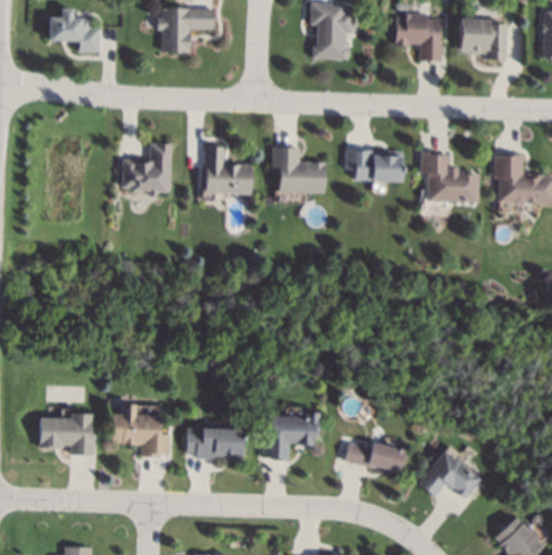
[(313,2),(337,3),(338,3),(338,7),(347,7),(347,12),(355,12),(354,25),(356,25),(356,32),(354,32),(354,34),(347,34),(346,47),(349,48),(349,50),(349,58),(348,58),(348,60),(313,59),(313,47),(317,47),(318,25),(311,25),(312,2),(313,2)]
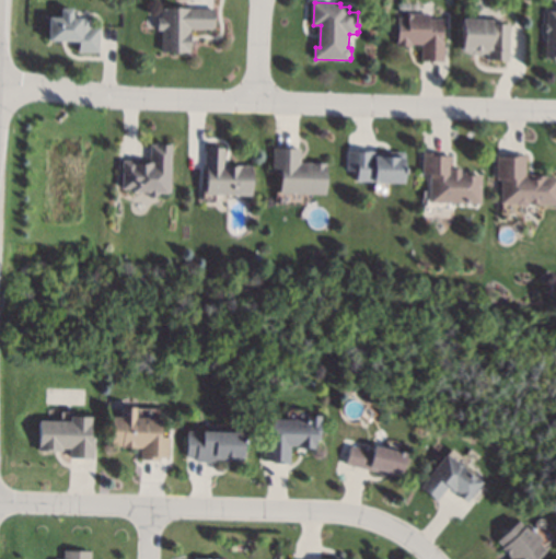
[(74,10),(74,19),(93,20),(92,28),(102,28),(102,35),(101,51),(101,54),(81,53),(81,43),(50,42),(51,18),(64,18),(64,9),(74,10)]
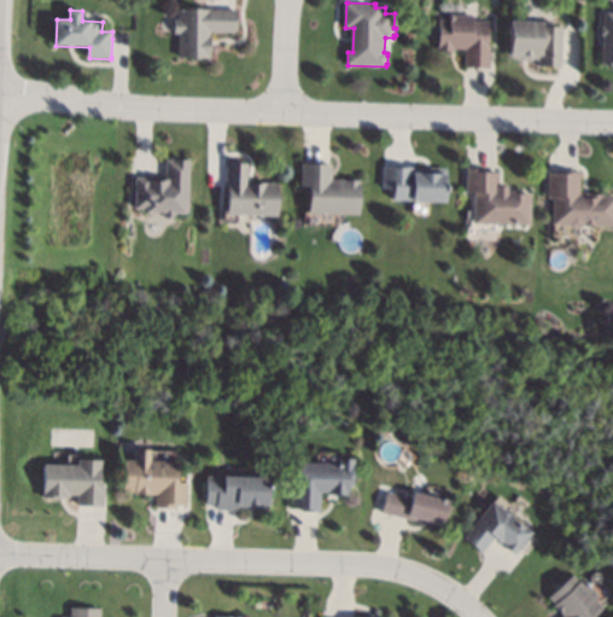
[(240,30),(237,30),(237,34),(211,34),(211,58),(180,58),(180,34),(176,34),(176,21),(180,21),(180,10),(211,10),(238,10),(240,10),(240,30)]
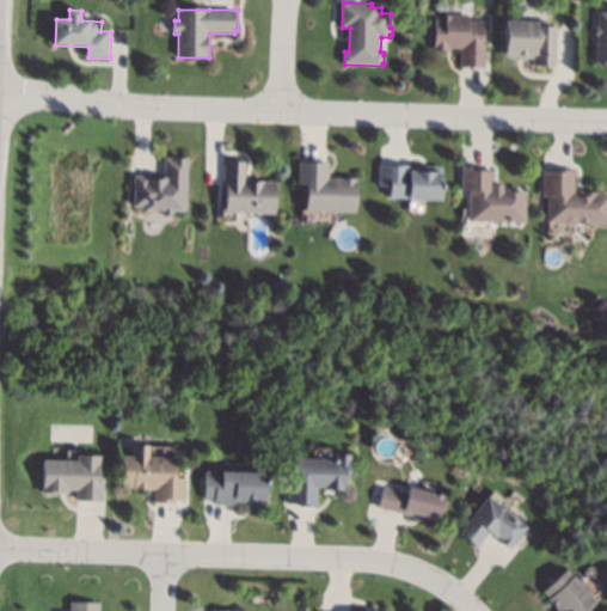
[(471,16),(470,20),(485,22),(484,43),(486,43),(486,52),(485,67),(463,66),(461,66),(463,49),(451,48),(451,52),(434,50),(435,19),(447,20),(448,14),(471,16)]
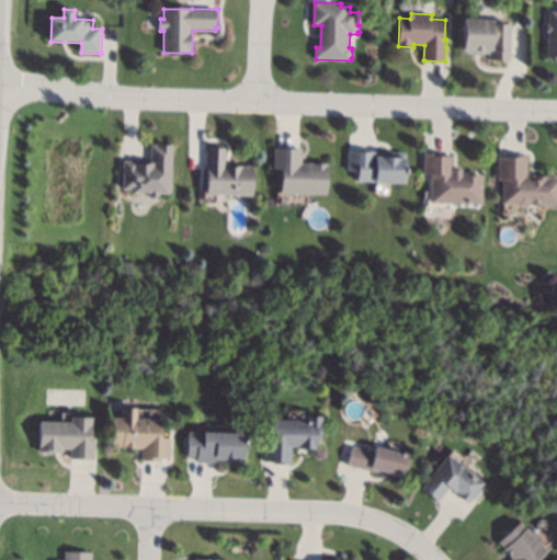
[(497,20),(497,24),(512,24),(512,33),(511,61),(509,60),(490,60),(490,54),(485,54),(485,56),(474,55),(474,54),(464,54),(465,19),(497,20)]
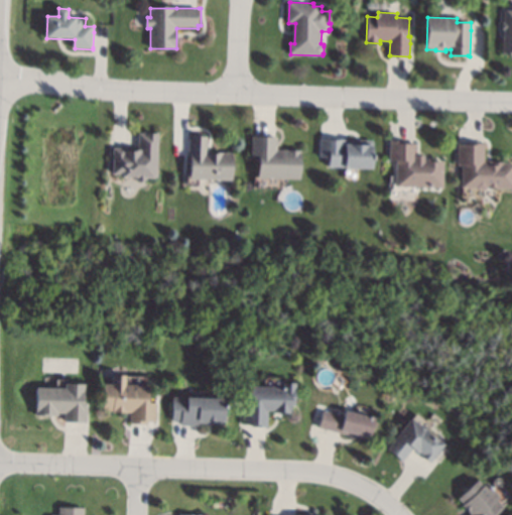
[(158,177),(147,177),(147,180),(138,180),(138,177),(124,177),(124,174),(114,174),(114,169),(114,148),(120,148),(139,149),(139,135),(139,133),(159,134),(158,177)]
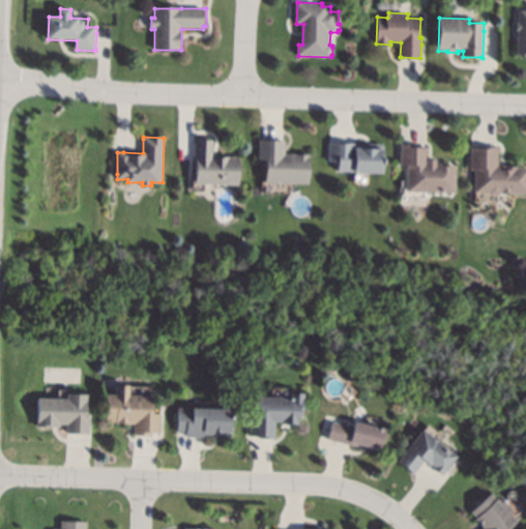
[(213,157),(240,158),(239,185),(197,184),(197,159),(197,158),(195,158),(196,139),(200,139),(213,139),(213,157)]
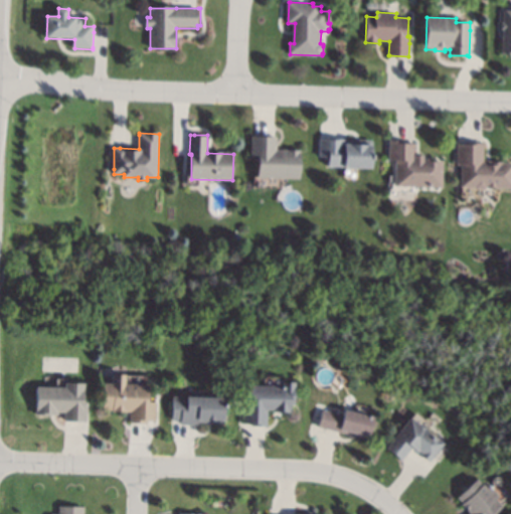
[(254,137),(277,138),(277,150),(301,151),(300,179),(259,178),(259,157),(251,157),(252,137),(254,137)]
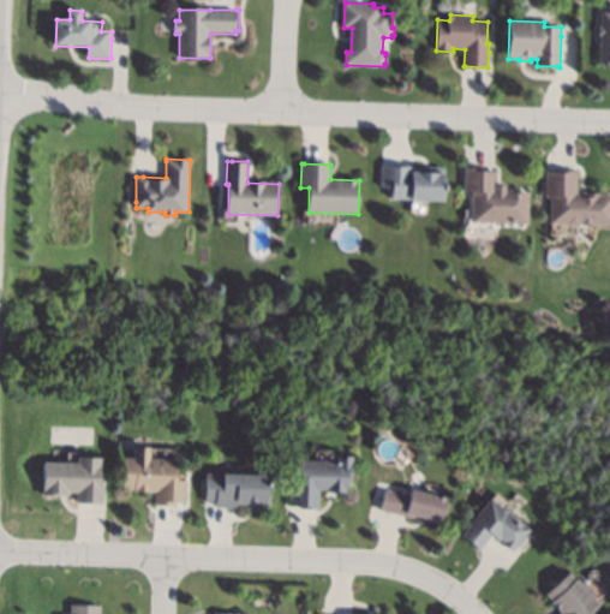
[(383,166),(413,167),(444,168),(443,202),(392,200),(392,189),(381,188),(382,166),(383,166)]
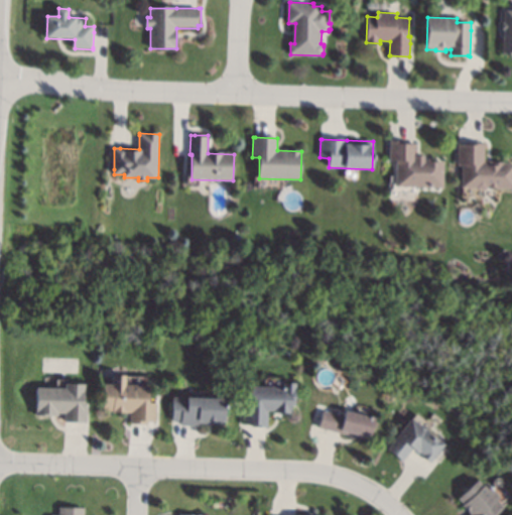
[(391,142),(413,142),(415,142),(415,154),(422,155),(422,160),(441,161),(440,188),(395,186),(396,160),(389,160),(390,142),(391,142)]
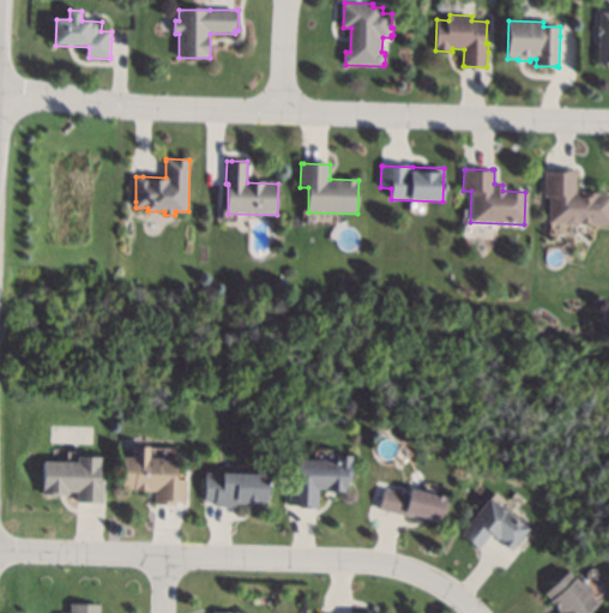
[(576,192),(608,192),(608,224),(548,223),(548,197),(544,197),(544,170),(547,170),(573,170),(576,170),(576,192)]
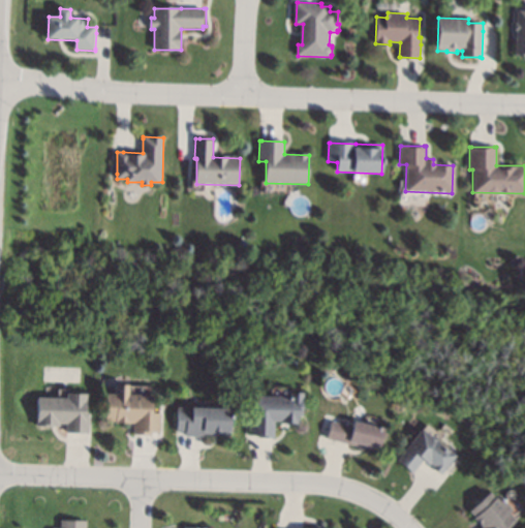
[(130,385),(129,395),(153,396),(153,406),(153,413),(161,413),(161,433),(159,433),(152,433),(152,436),(136,435),(134,435),(134,424),(116,423),(116,422),(106,422),(107,395),(117,395),(117,385),(130,385)]
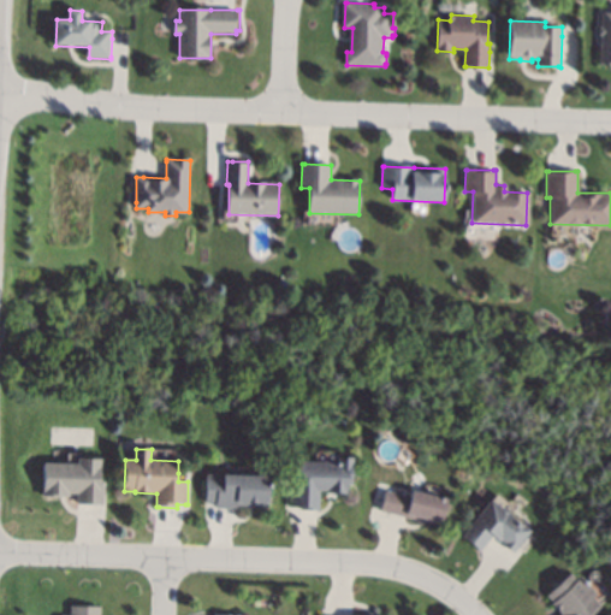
[(104,461),(104,480),(108,480),(108,484),(107,506),(84,504),(81,504),(81,492),(72,492),(72,497),(64,496),(64,497),(45,497),(45,489),(46,461),(79,462),(79,456),(104,456),(104,461)]
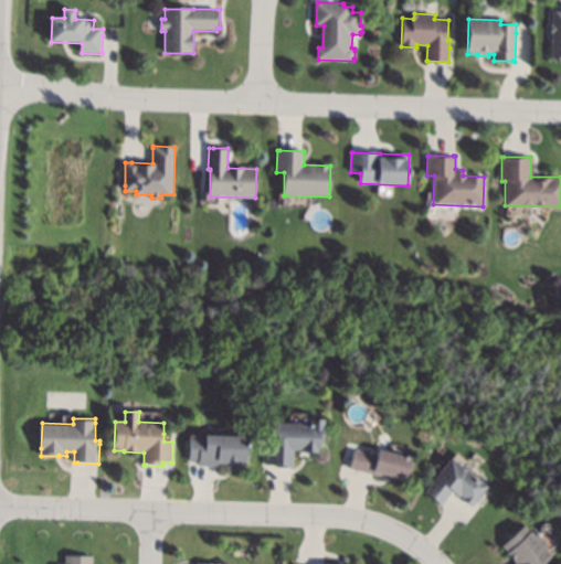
[(326,419),(325,446),(319,446),(319,454),(300,454),(300,450),(294,450),(294,469),(293,469),(276,468),(276,466),(268,466),(268,465),(270,447),(275,447),(276,423),(310,425),(311,419),(326,419)]
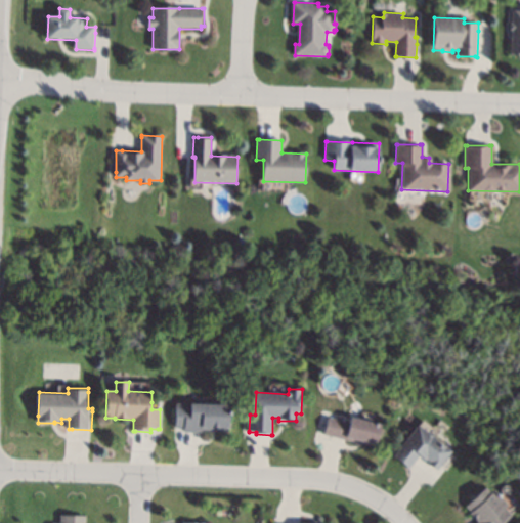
[(229,406),(228,430),(204,430),(204,433),(201,433),(185,433),(185,428),(177,427),(177,404),(229,406)]
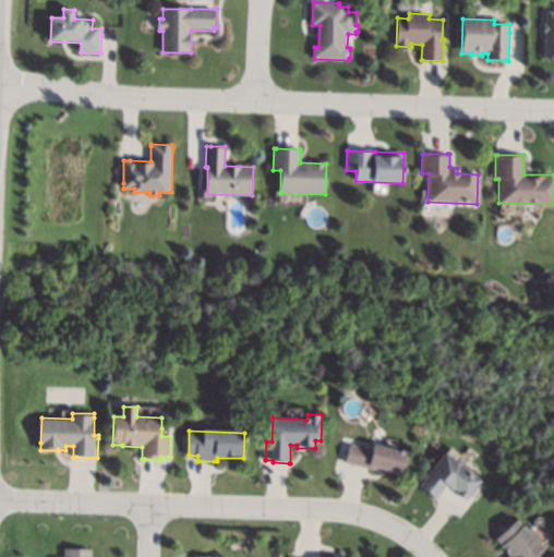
[(408,453),(401,479),(368,469),(346,463),(351,445),(354,446),(373,451),(374,445),(408,453)]
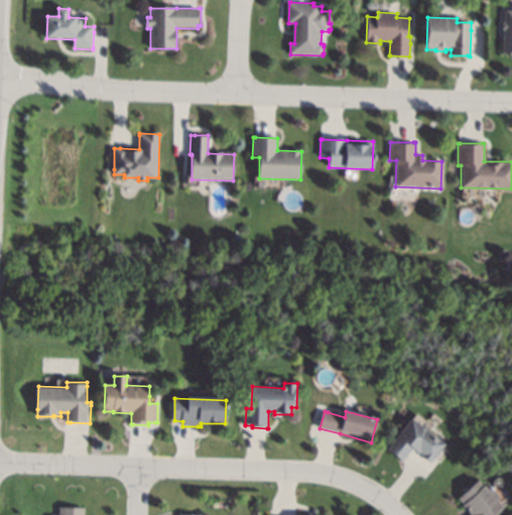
[(420,424),(422,423),(428,428),(426,430),(444,444),(429,464),(424,460),(421,457),(422,456),(418,453),(418,454),(412,449),(404,461),(403,461),(388,449),(412,418),(420,424)]
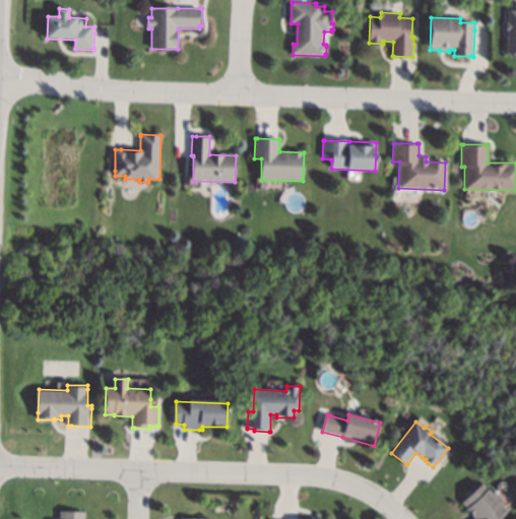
[(488,490),(491,487),(504,502),(501,505),(507,512),(499,518),(476,518),(462,503),(484,484),(488,490)]
